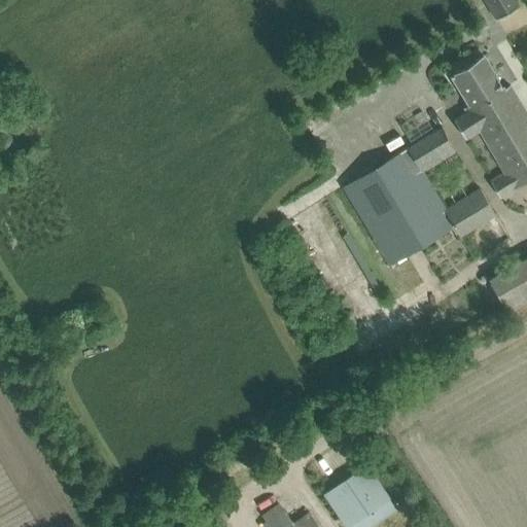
[(518,5),(515,0),(486,0),(496,18),(518,5)]
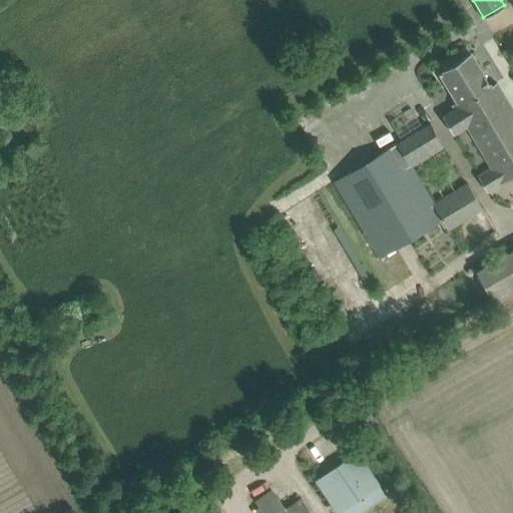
[(452,132),(453,134),(467,125),(492,167),(478,176),(487,191),(488,190),(490,193),(500,186),(499,184),(512,174),(512,112),(495,83),(490,86),(469,53),(439,71),(457,101),(453,104),(455,107),(442,115),(452,132)]
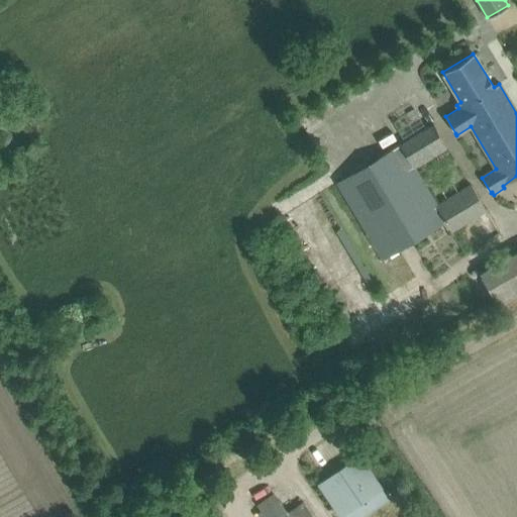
[(450,231),(486,210),(471,184),(436,205),(413,166),(446,145),(433,124),(400,143),(337,183),(383,260),(445,221),(450,231)]
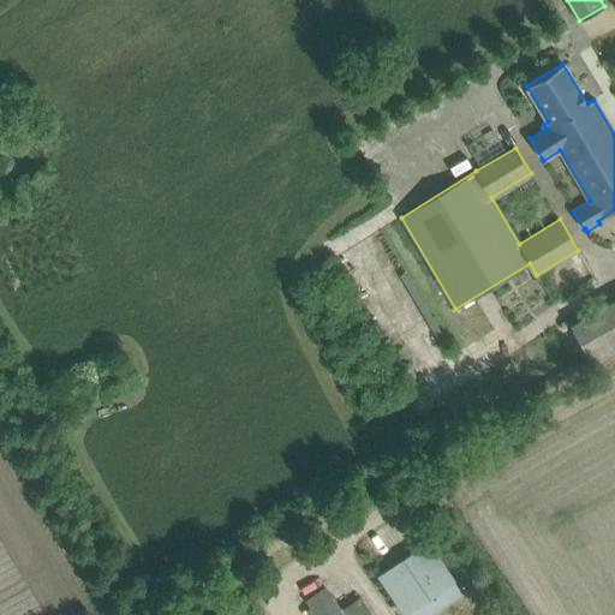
[(614,299),(571,324),(591,362),(614,347),(614,299)]
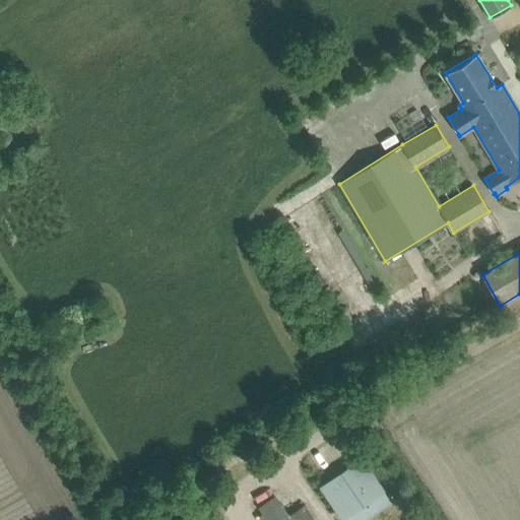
[(362,457),(319,486),(342,519),(372,500),(372,499),(385,491),(362,457)]
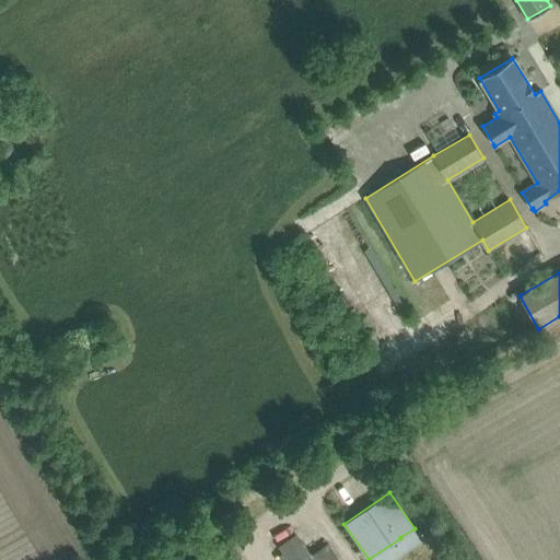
[(400,537),(400,538),(408,549),(422,539),(415,528),(400,537)]
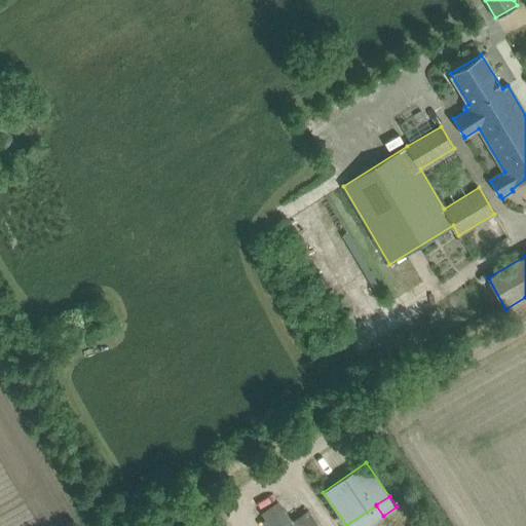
[(318,525),(308,511),(286,525),(318,525)]
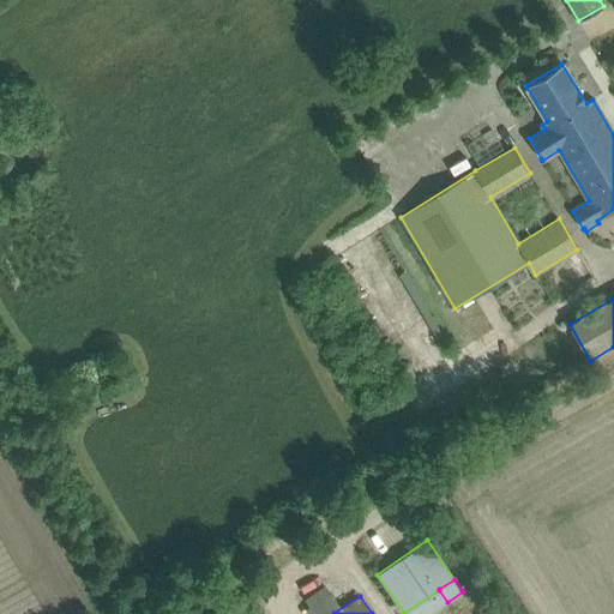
All buildings are outlined.
